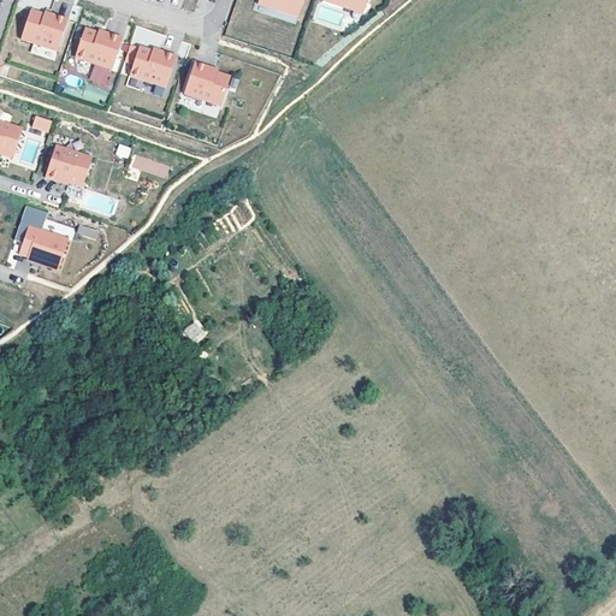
[(264,0),(260,0),(260,4),(279,10),(280,5),(264,0)]
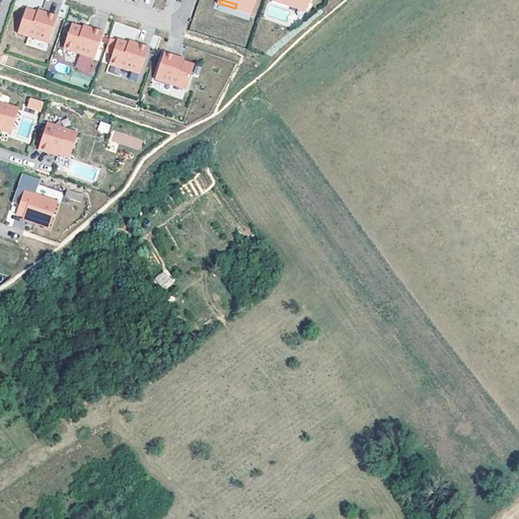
[(222,0),(236,4),(235,8),(252,14),(257,0),(222,0)]
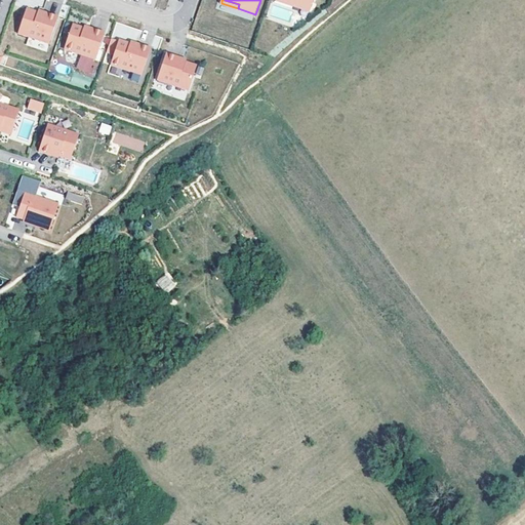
[(296,2),(294,6),(311,11),(313,8),(296,2)]
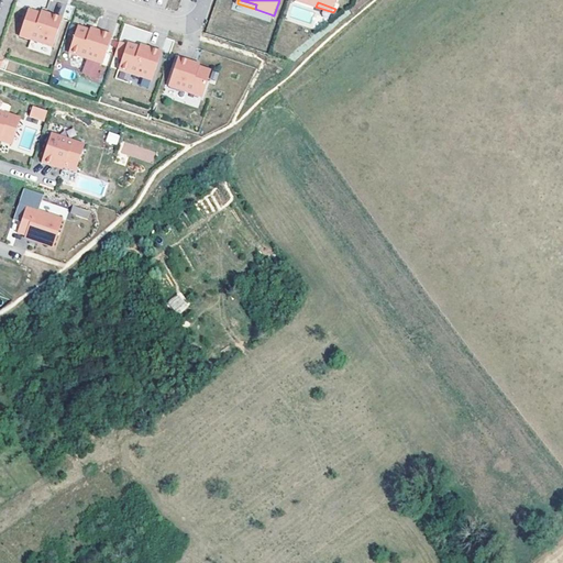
[(30,9),(20,35),(54,46),(64,18),(51,13),(50,15),(42,13),(30,9)]
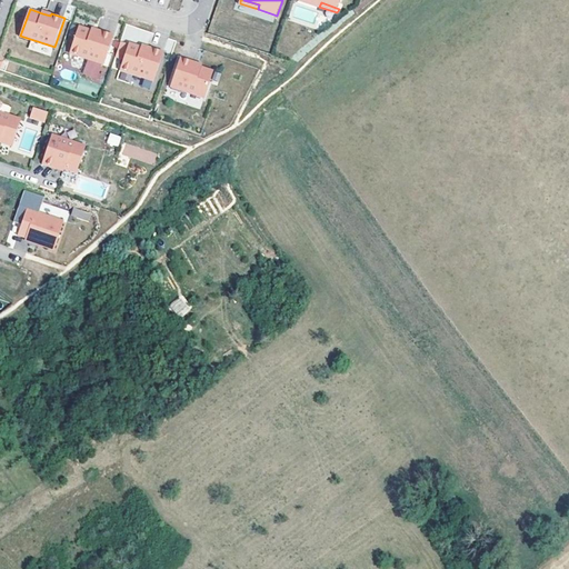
[(80,26),(71,52),(105,65),(115,35),(101,30),(100,32),(92,30),(80,26)]
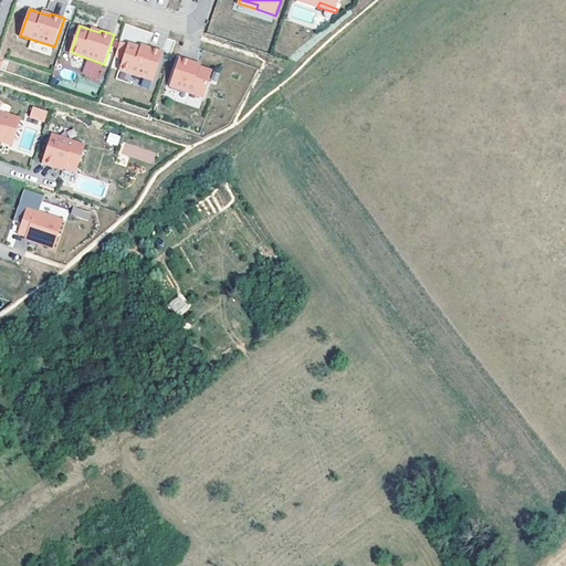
[(129,42),(121,70),(155,81),(165,51),(152,46),(150,50),(143,46),(129,42)]
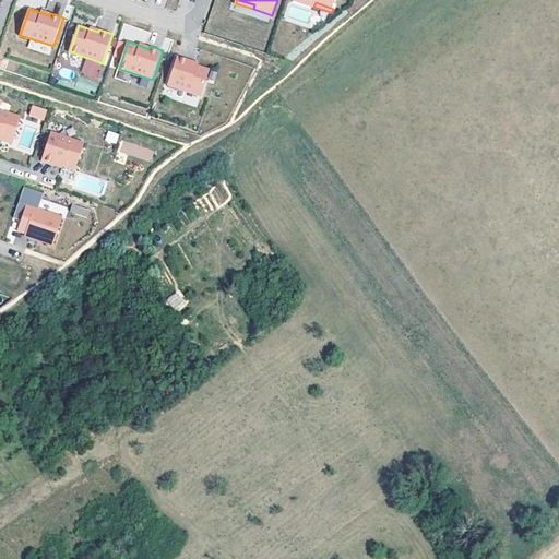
[(168,85),(201,96),(211,70),(198,66),(190,63),(191,60),(178,56),(168,85)]
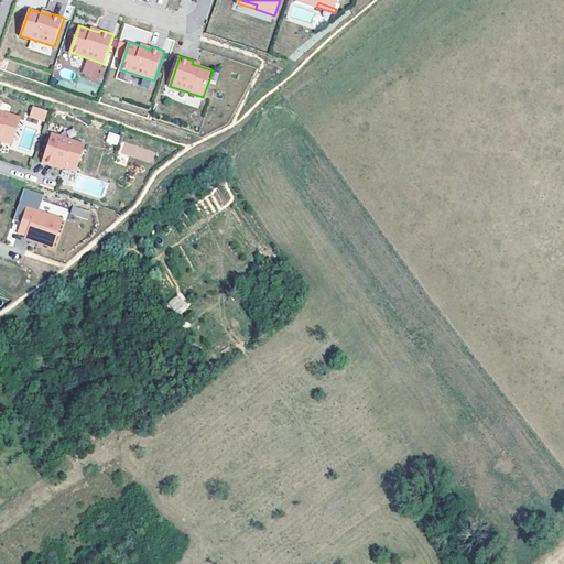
[(49,111),(36,107),(33,117),(45,120),(49,111)]
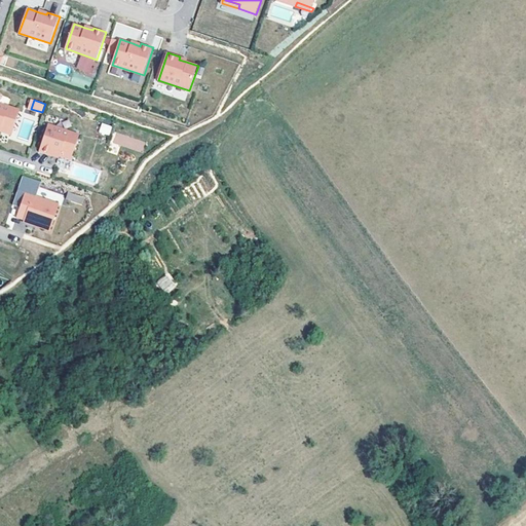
[(0,132),(11,136),(20,110),(0,103),(0,132)]
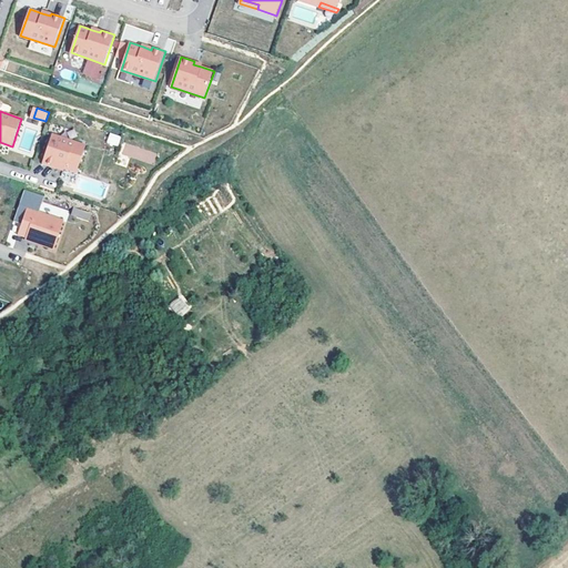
[(121,137),(112,133),(110,141),(119,144),(121,137)]
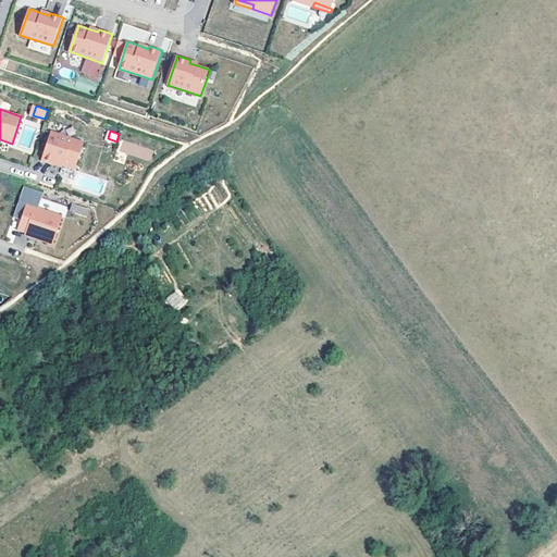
[(56,163),(63,166),(75,170),(85,144),(51,133),(41,161),(54,165),(56,163)]
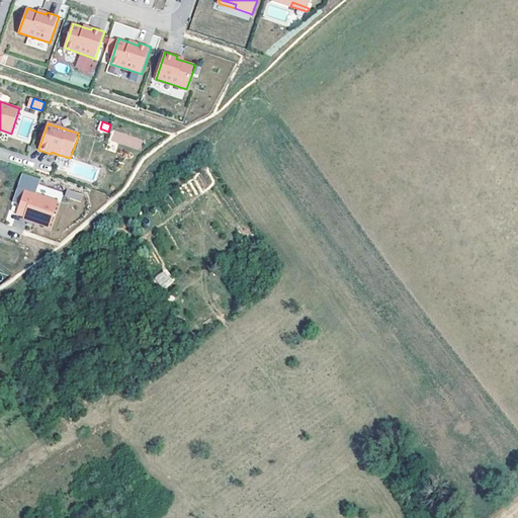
[(143,141),(114,132),(112,141),(140,149),(143,141)]
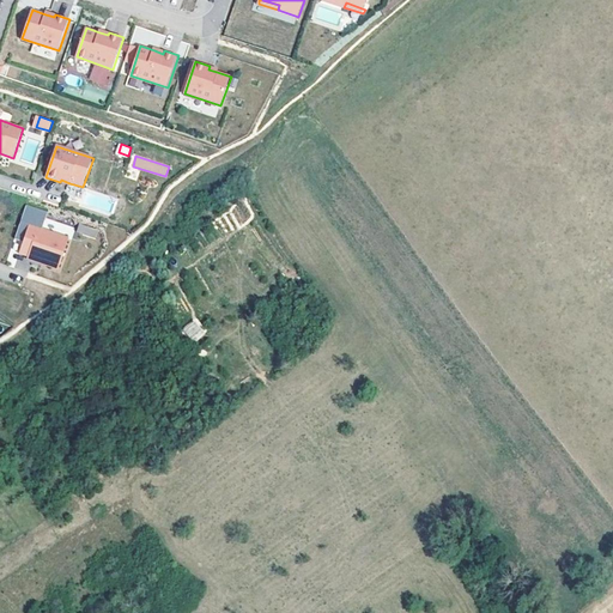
[(29,225),(42,230),(47,213),(26,206),(16,240),(24,242),(29,225)]
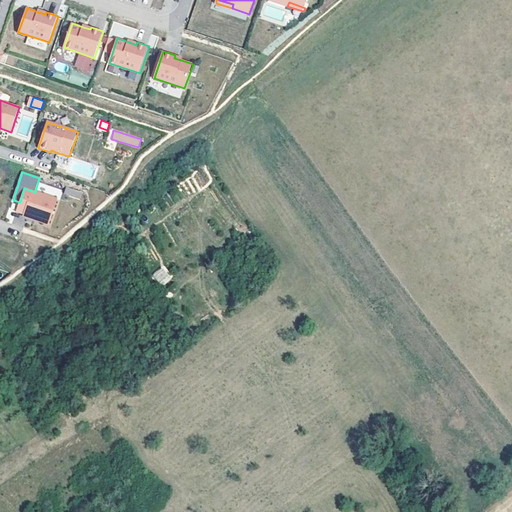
[(83,192),(67,187),(65,193),(81,198),(83,192)]
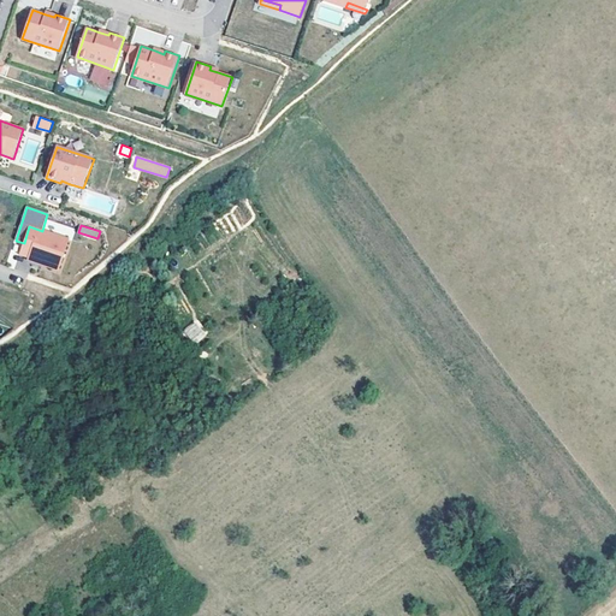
[(70,240),(42,231),(29,226),(24,243),(19,255),(29,258),(43,262),(42,265),(59,271),(70,240)]
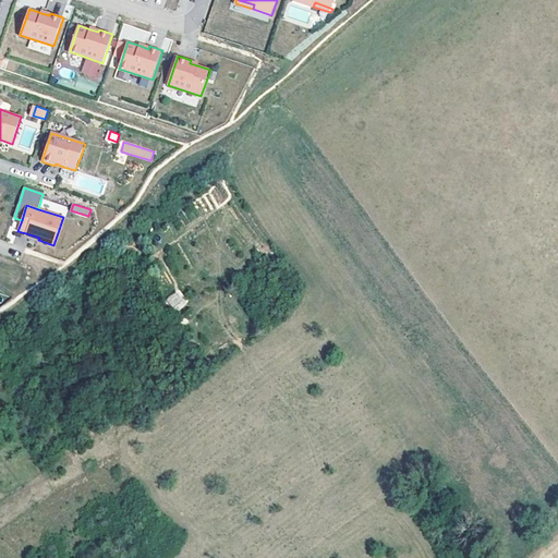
[(178,312),(187,302),(176,290),(166,301),(178,312)]
